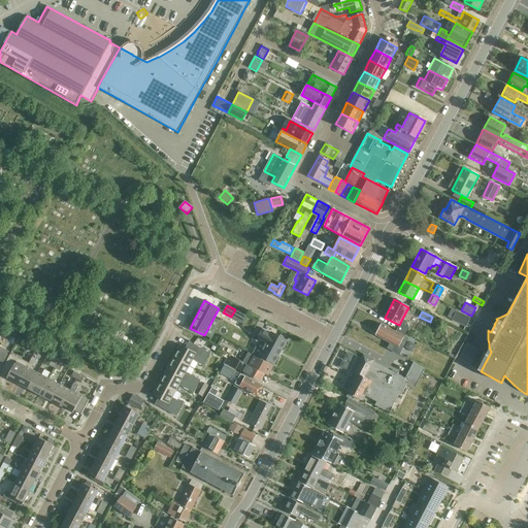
[(456,311),(452,320),(465,327),(470,318),(456,311)]
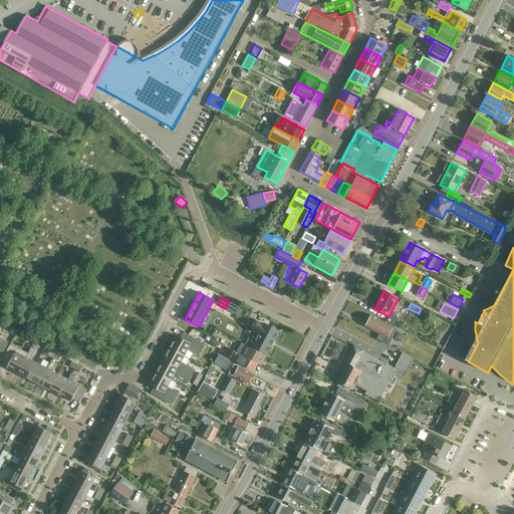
[(389,316),(386,321),(396,326),(398,321),(395,312),(392,310),(389,316)]
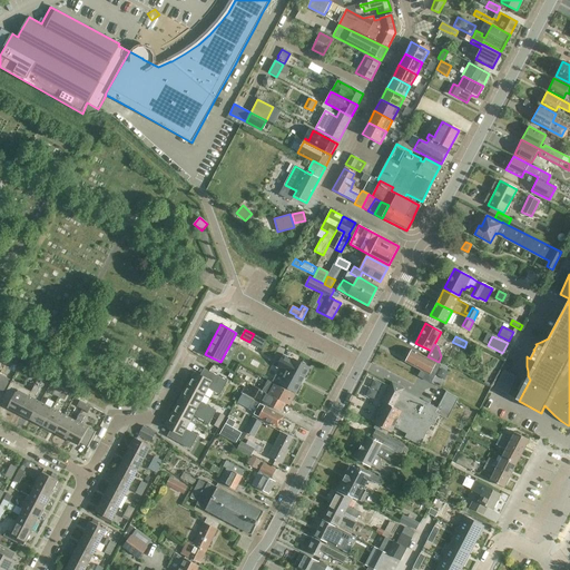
[(426,359),(411,350),(405,362),(421,371),(418,376),(431,383),(441,365),(439,364),(440,362),(439,362),(428,356),(426,359)]
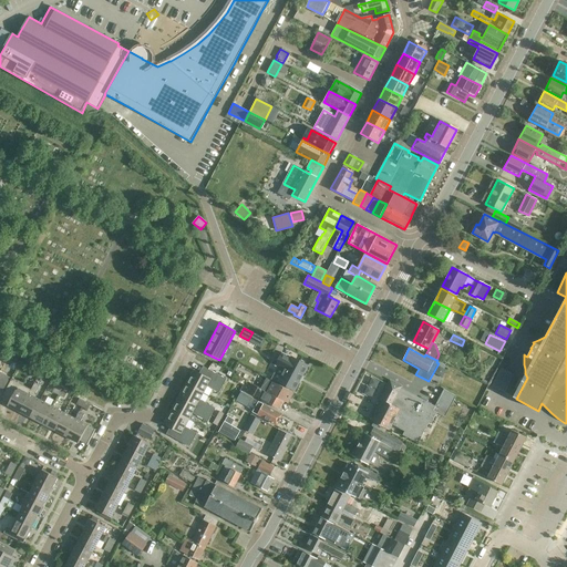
[(0,361),(7,364),(10,358),(3,354),(1,353),(0,356),(0,358),(1,359),(0,360),(0,361)]
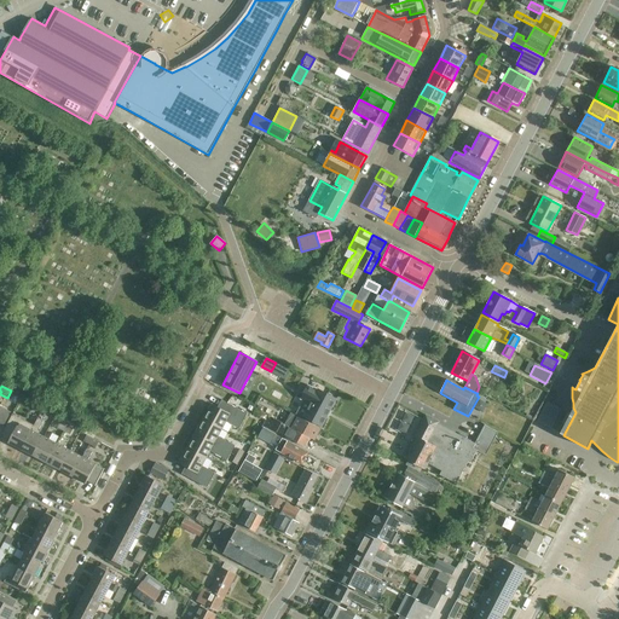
[(296,414),(322,427),(336,399),(318,389),(317,391),(307,386),(300,399),(304,400),(296,414)]
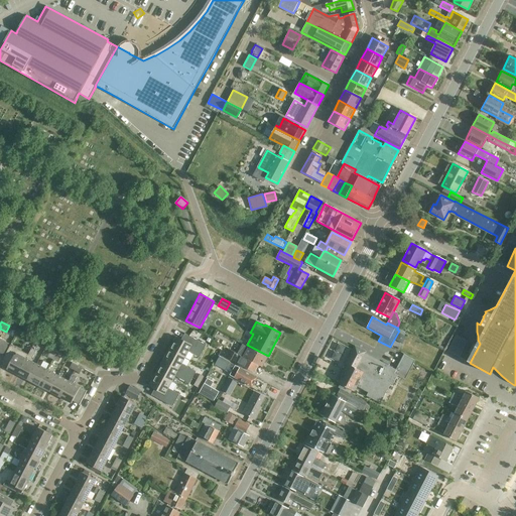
[(169,350),(184,358),(188,352),(200,358),(206,345),(184,334),(181,340),(176,337),(169,350)]
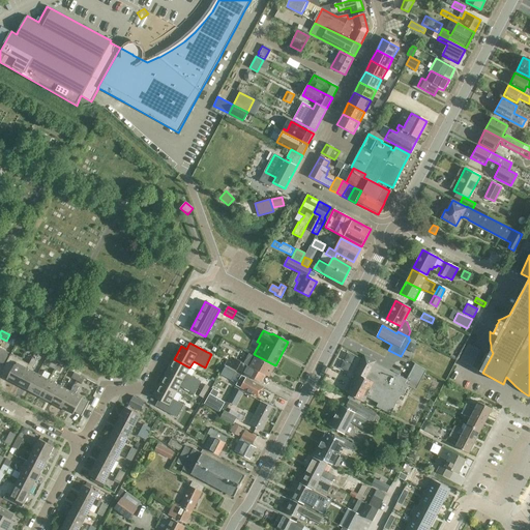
[(479,350),(468,344),(460,360),(471,366),(479,350)]
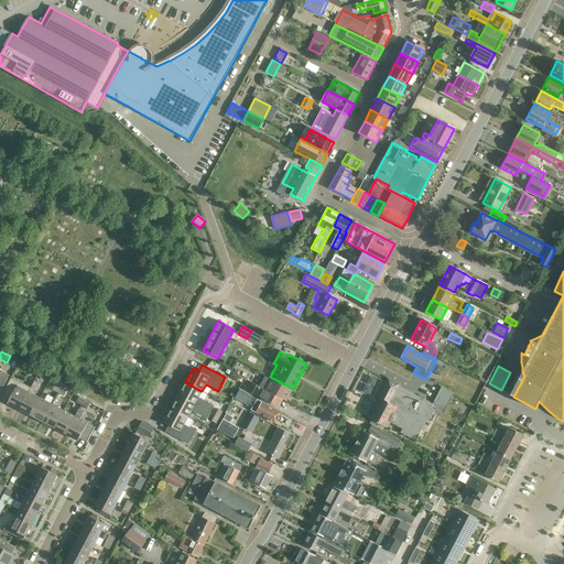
[(9,376),(1,371),(0,370),(0,388),(2,389),(9,376)]
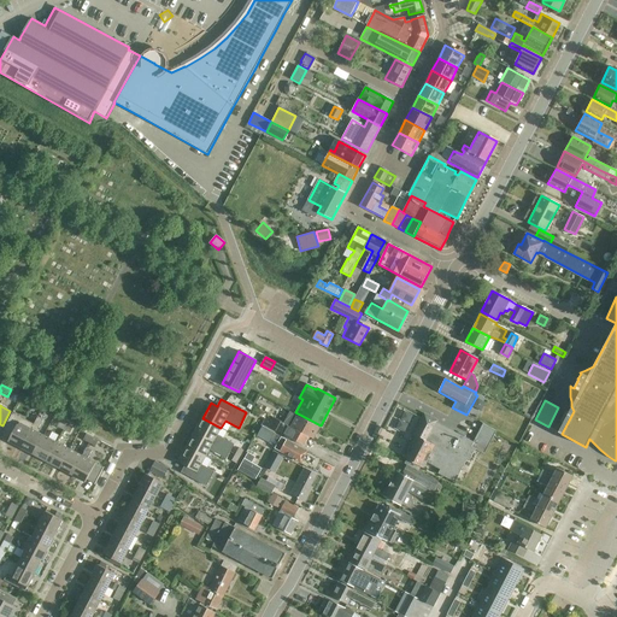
[(256,406),(253,412),(262,416),(264,411),(256,406)]
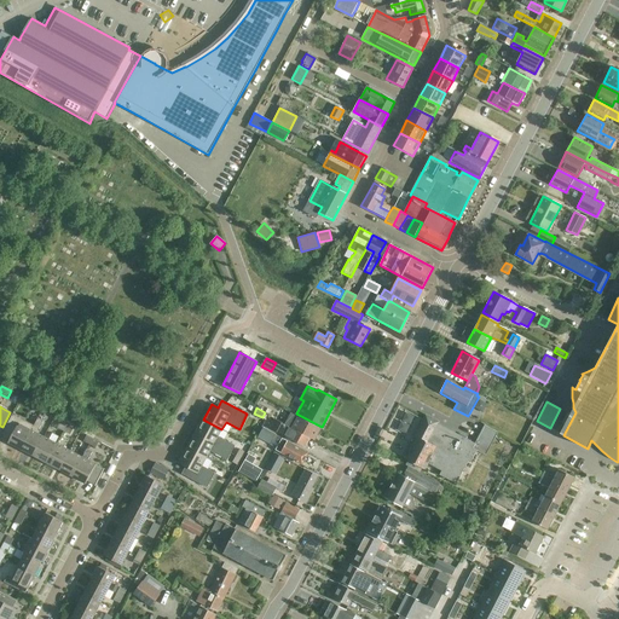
[(299,418),(298,417),(290,414),(284,424),(275,418),(273,420),(289,428),(291,429),(310,439),(314,441),(320,429),(314,427),(299,418)]
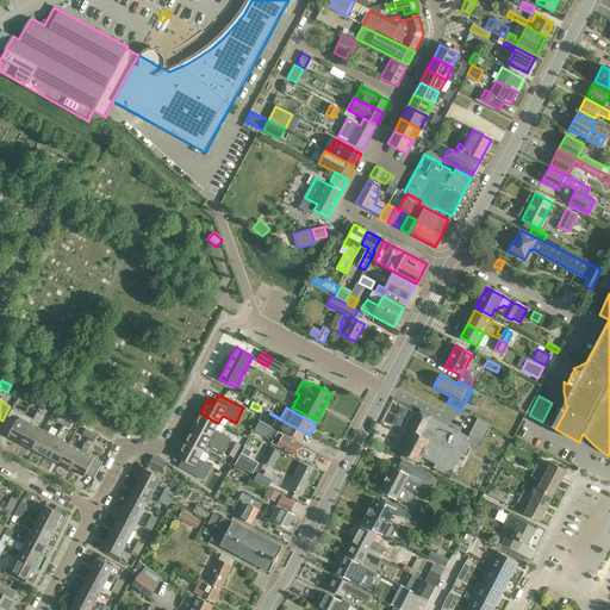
[(418,461),(422,454),(436,462),(433,468),(448,477),(454,465),(450,464),(456,453),(462,456),(468,444),(479,449),(491,427),(477,419),(467,437),(419,412),(417,415),(418,416),(406,440),(404,439),(402,444),(404,446),(399,454),(400,454),(415,462),(417,462),(417,461),(418,461)]
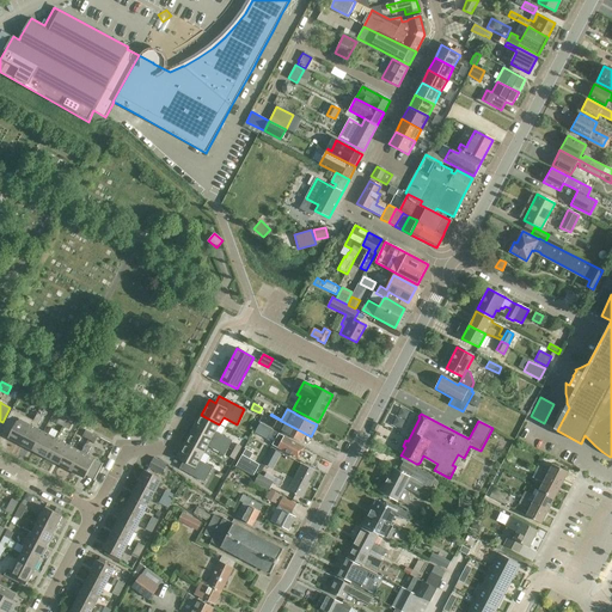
[(215,432),(219,424),(201,415),(193,429),(228,448),(232,441),(215,432)]
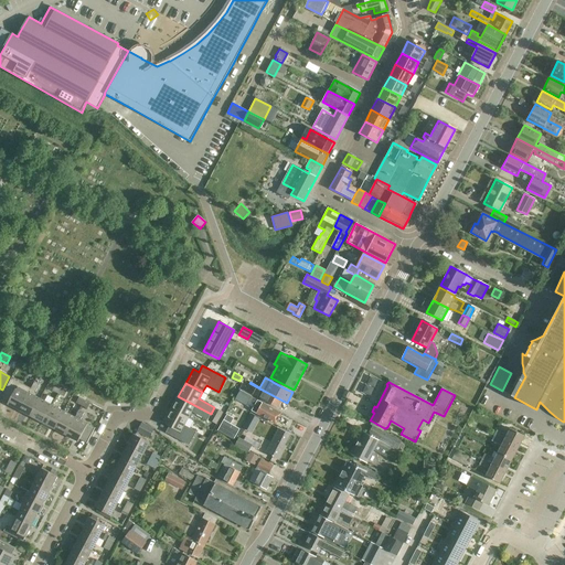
[(283,401),(266,392),(264,391),(249,383),(245,391),(268,403),(278,408),(283,401)]
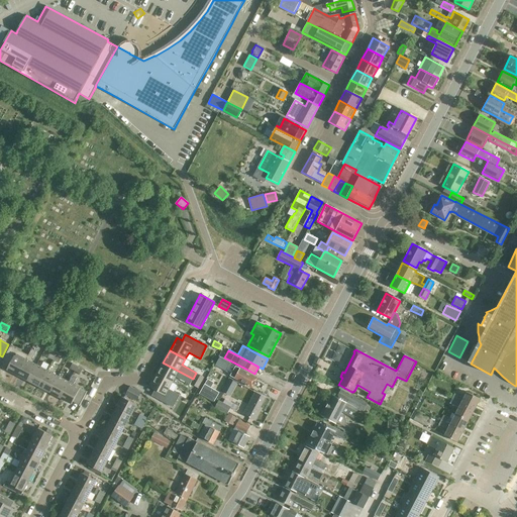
[(17,376),(26,359),(15,353),(6,370),(17,376)]
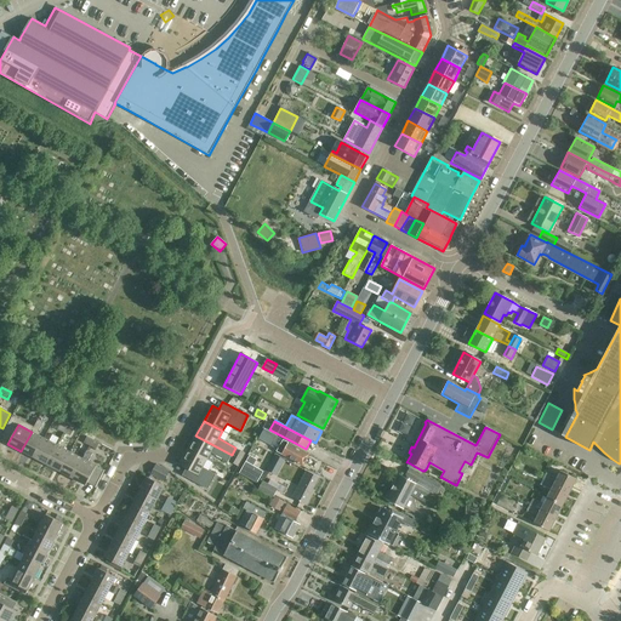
[(258,439),(271,446),(277,436),(265,429),(258,439)]
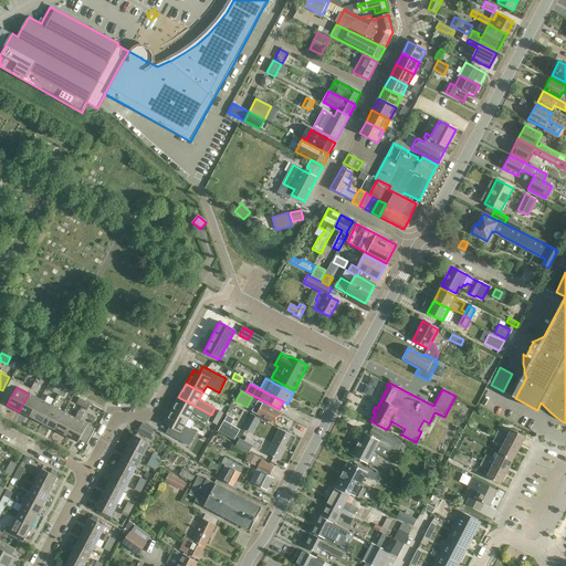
[(31,417),(40,399),(29,394),(19,411),(31,417)]
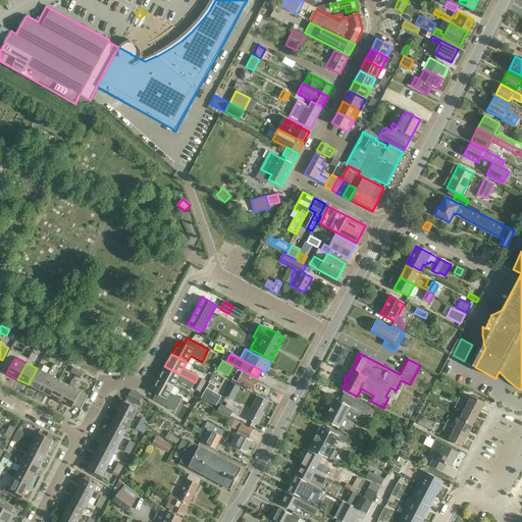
[(192,388),(195,382),(164,366),(158,378),(173,386),(176,380),(192,388)]
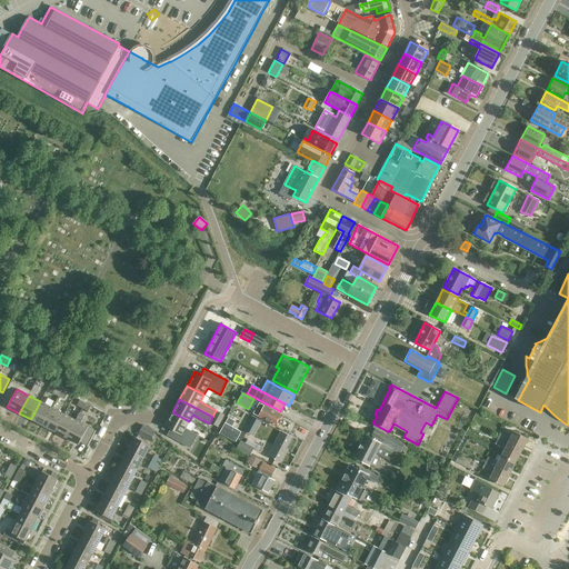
[(42,426),(52,408),(40,401),(31,419),(42,426)]
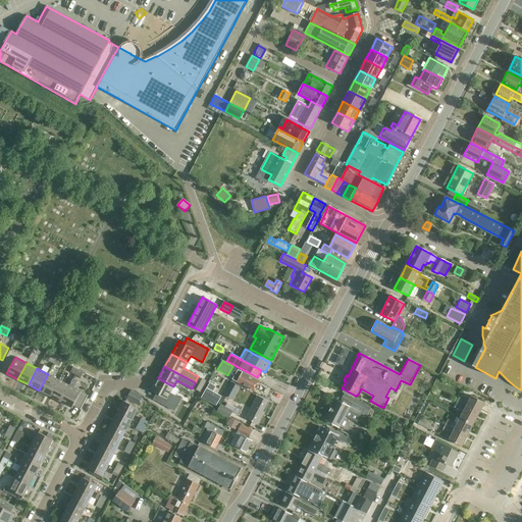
[(260,383),(238,370),(233,378),(238,380),(237,382),(255,393),(260,383)]
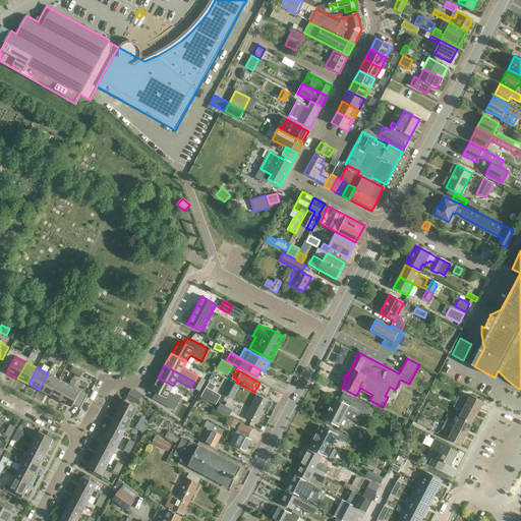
[(214,372),(209,382),(207,386),(211,388),(212,385),(213,385),(214,382),(218,375),(214,372)]
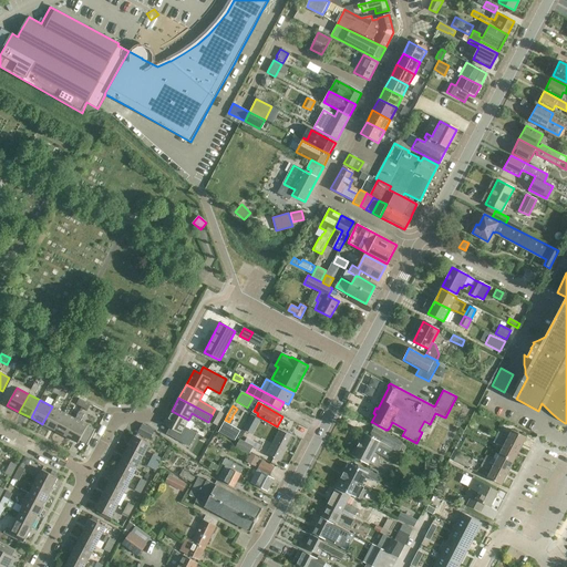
[(54,431),(63,413),(52,406),(42,424),(54,431)]
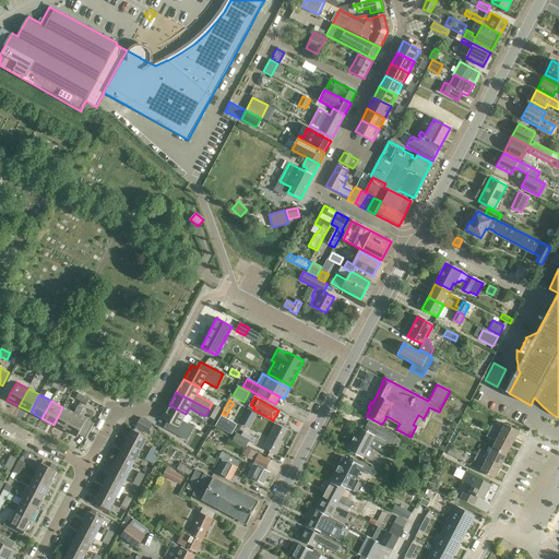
[(86,419),(79,416),(83,408),(78,405),(74,413),(66,430),(76,437),(78,435),(85,439),(94,424),(93,424),(86,419)]
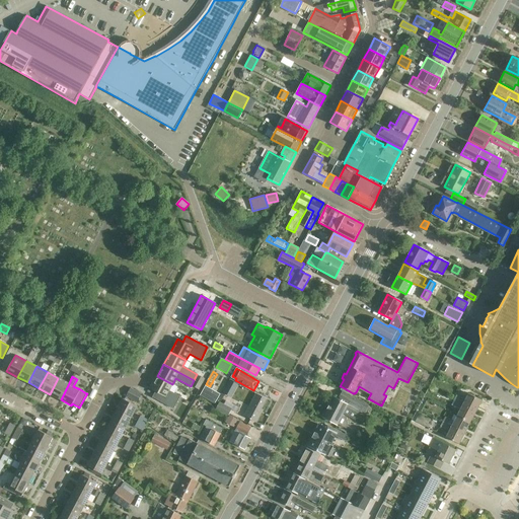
[(169,390),(172,384),(157,376),(150,388),(155,391),(152,397),(173,410),(180,396),(169,390)]
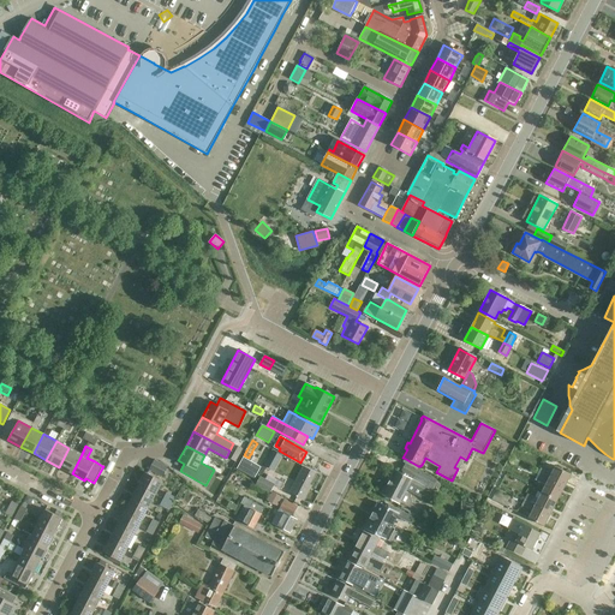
[(82,454),(69,448),(59,467),(72,473),(82,454)]
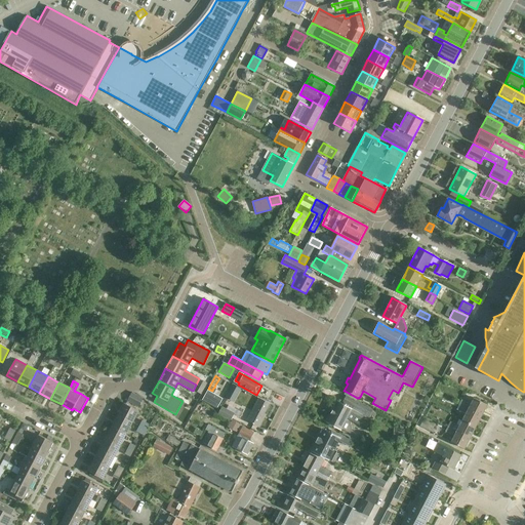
[(419,392),(427,396),(431,390),(422,386),(419,392)]
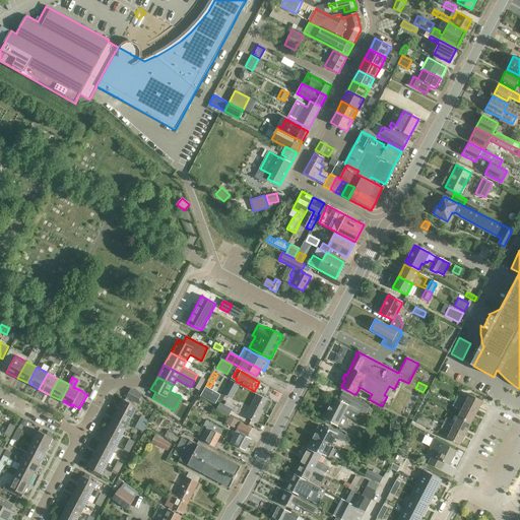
[(205,386),(199,396),(214,405),(220,395),(205,386)]
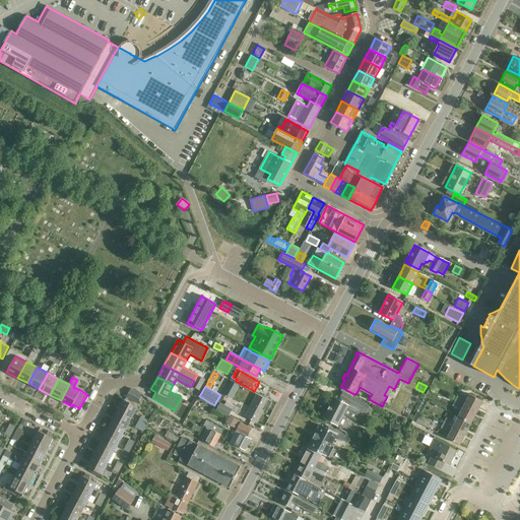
[(341,387),(339,391),(342,392),(351,397),(353,394),(341,387)]
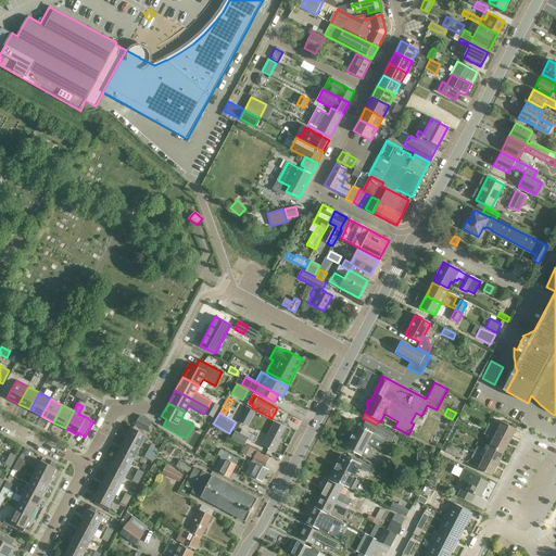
[(152,422),(139,416),(135,425),(147,431),(152,422)]
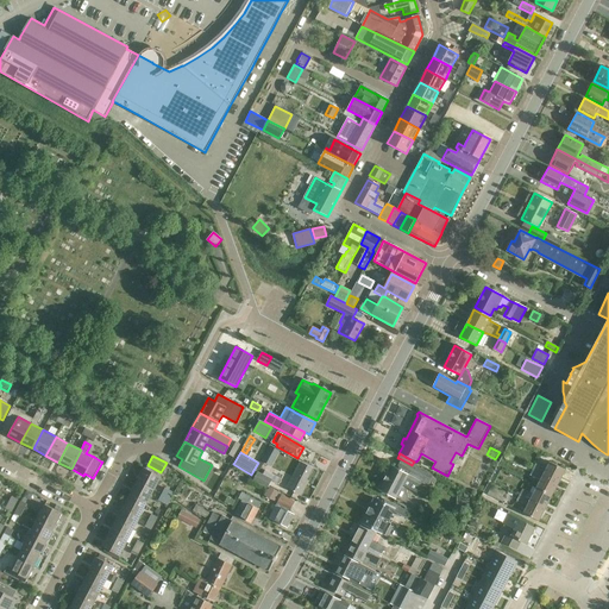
[(433,477),(429,475),(412,465),(401,459),(397,466),(399,466),(397,470),(391,466),(378,490),(395,498),(406,503),(406,501),(407,500),(407,497),(407,496),(406,494),(406,493),(405,491),(403,490),(402,489),(401,488),(406,478),(421,487),(424,482),(429,485),(431,483),(433,477)]
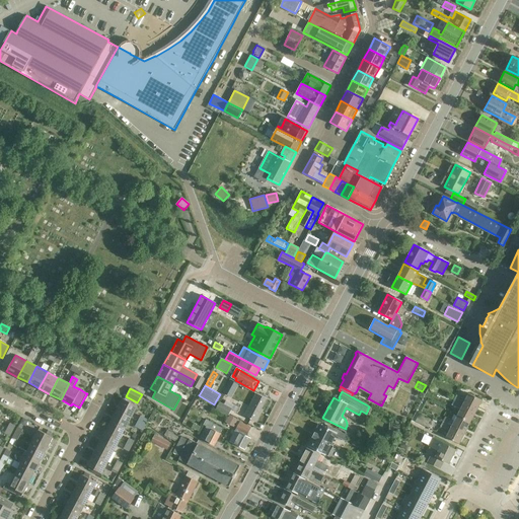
[(450,398),(454,400),(462,404),(475,412),(482,400),(468,393),(465,399),(456,395),(455,396),(452,394),(450,398)]
